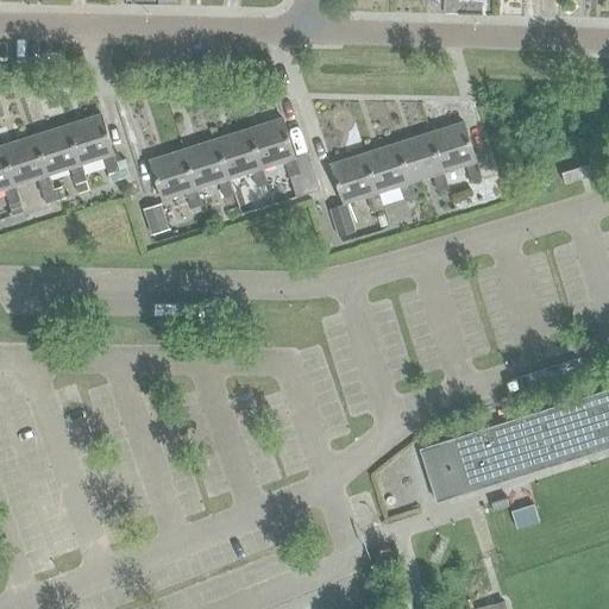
[(102,157),(111,183),(130,177),(124,158),(115,162),(101,117),(68,127),(80,164),(81,164),(102,157)]
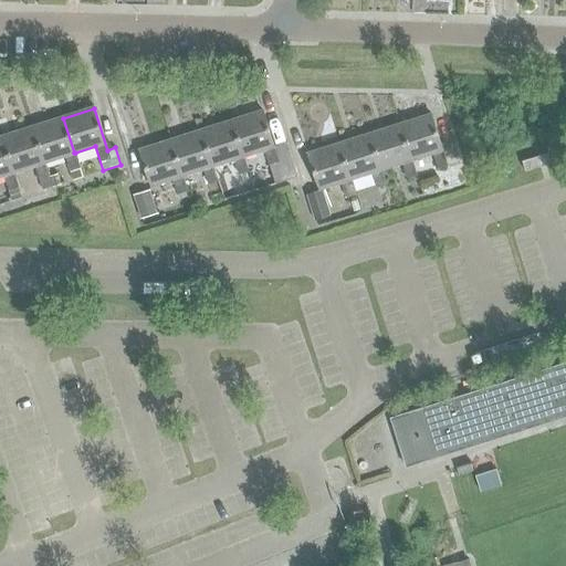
[(243,157),(263,150),(269,165),(279,163),(275,154),(262,112),(231,122),(242,157),(243,157)]
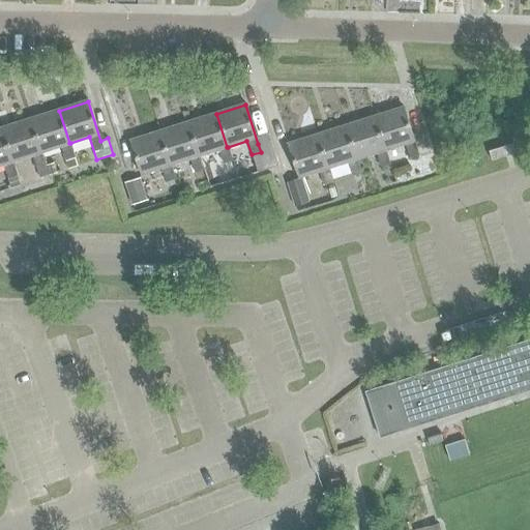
[(402,106),(375,115),(385,148),(404,142),(405,145),(406,145),(411,158),(420,155),(423,164),(433,160),(424,135),(414,138),(414,136),(412,137),(402,106)]
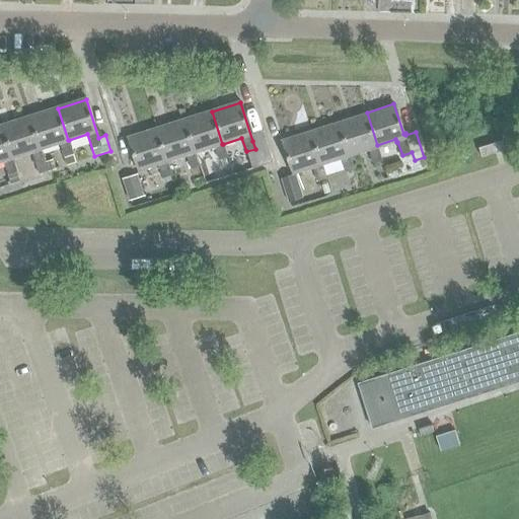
[(67,165),(76,162),(69,140),(68,140),(58,108),(30,118),(41,149),(60,143),(67,165)]
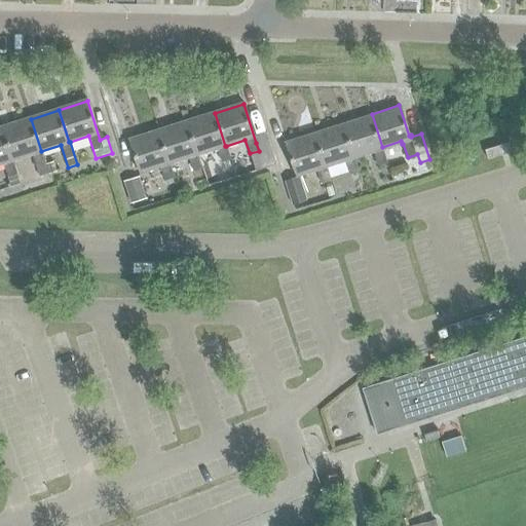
[(217,148),(224,171),(233,167),(229,157),(226,146),(225,146),(215,113),(187,122),(197,155),(197,154),(217,148)]
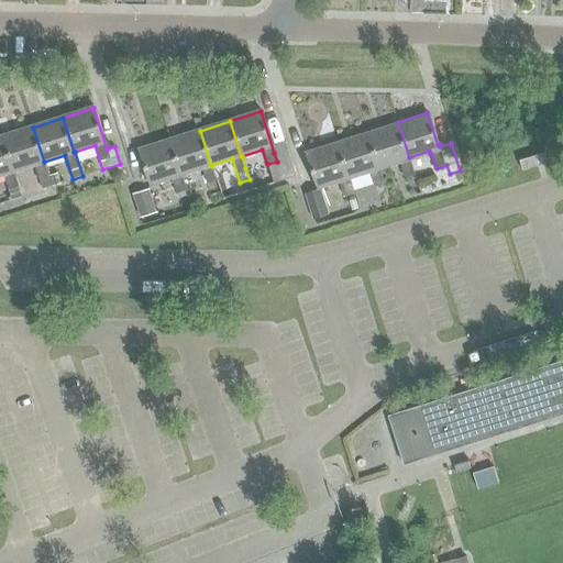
[(415,175),(409,159),(398,124),(367,134),(378,169),(379,169),(399,163),(405,177),(415,175)]
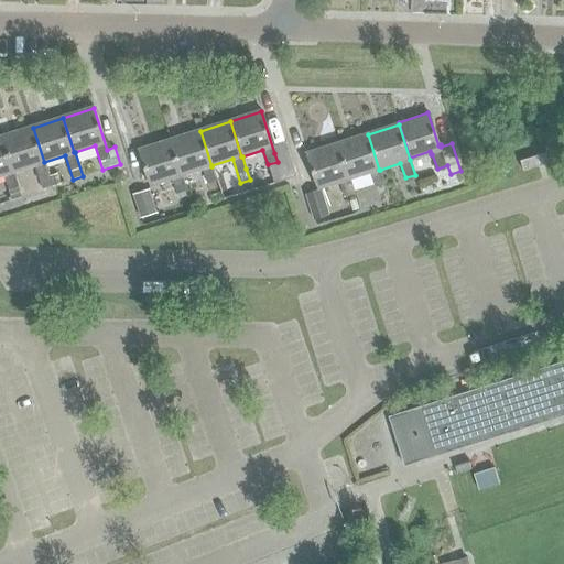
[(13,172),(14,172),(34,165),(42,190),(52,186),(50,177),(49,175),(44,162),(33,128),(2,137),(13,172)]
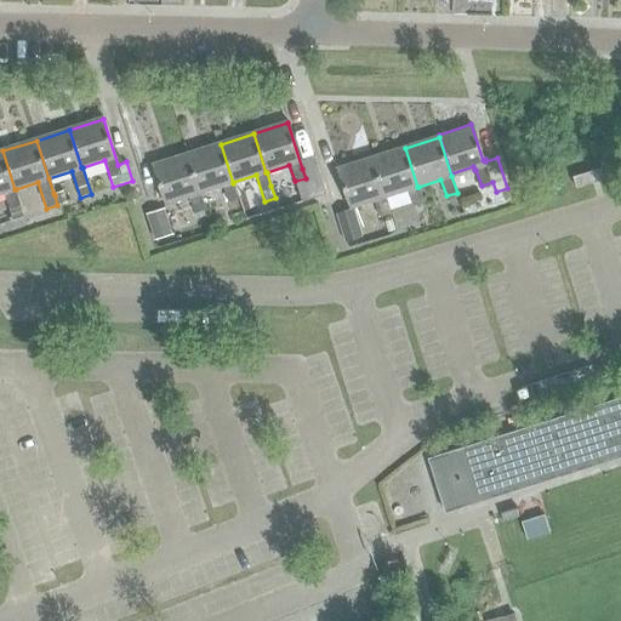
[(199,193),(200,193),(223,186),(228,203),(239,199),(233,182),(233,183),(221,144),(187,155),(199,193)]
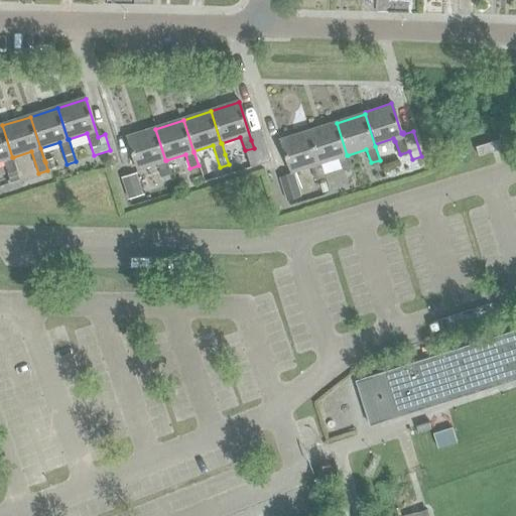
[(347,155),(337,123),(309,132),(319,164),(319,163),(339,157),(343,171),(352,168),(348,155),(347,155)]
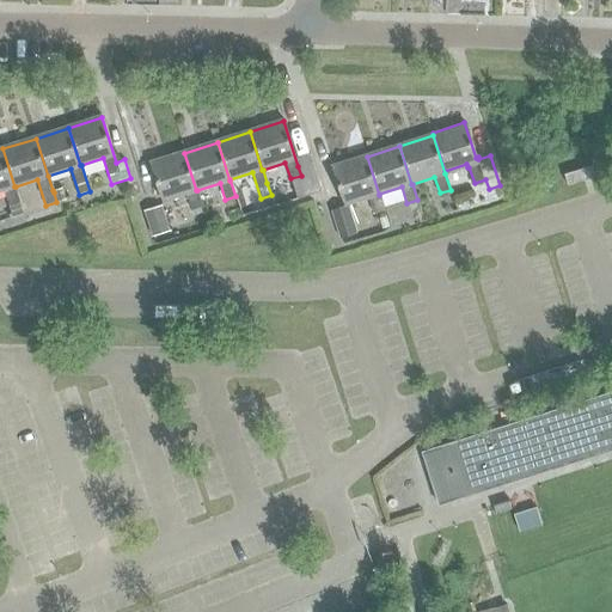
[(2,148),(0,148),(0,190),(5,190),(13,218),(24,214),(16,187),(14,187),(2,148)]
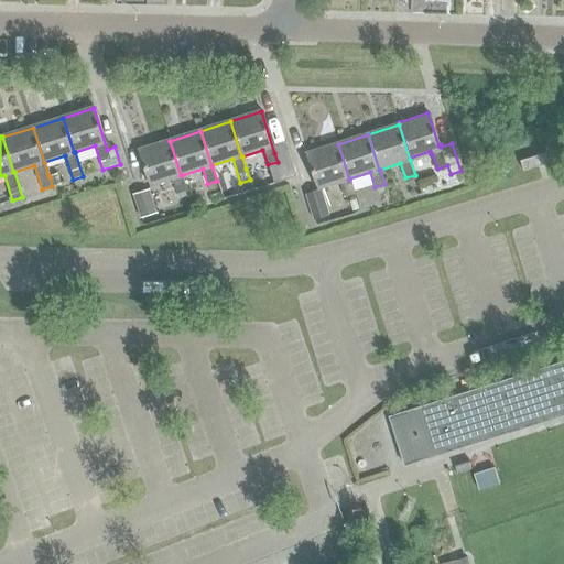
[(172,179),(176,194),(186,191),(182,175),(181,175),(170,141),(139,150),(150,185),(172,179)]
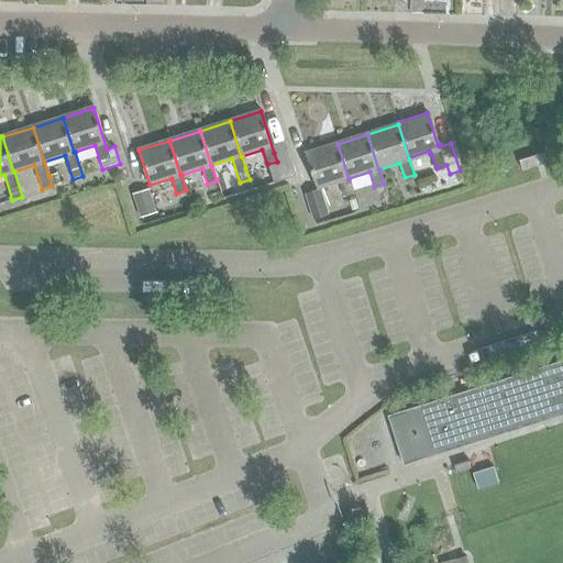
[(307,154),(318,188),(339,181),(344,197),(354,194),(349,178),(349,179),(338,144),(307,154)]
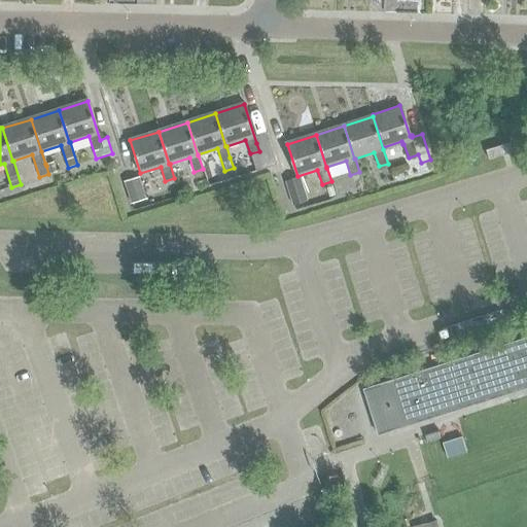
[(270,139),(256,143),(259,151),(265,168),(277,164),(270,139)]
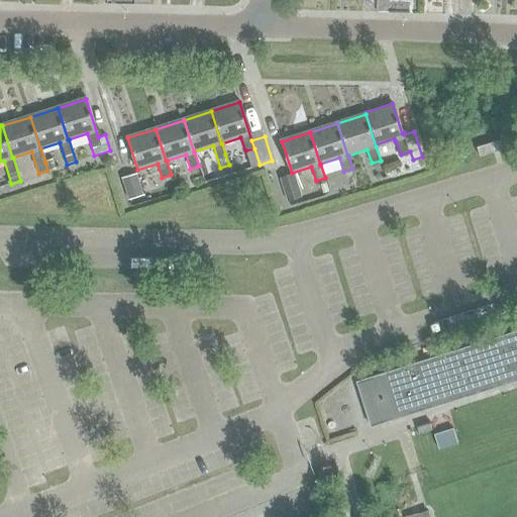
[(503,149),(500,140),(477,147),(480,157),(493,152),(498,151),(503,149)]
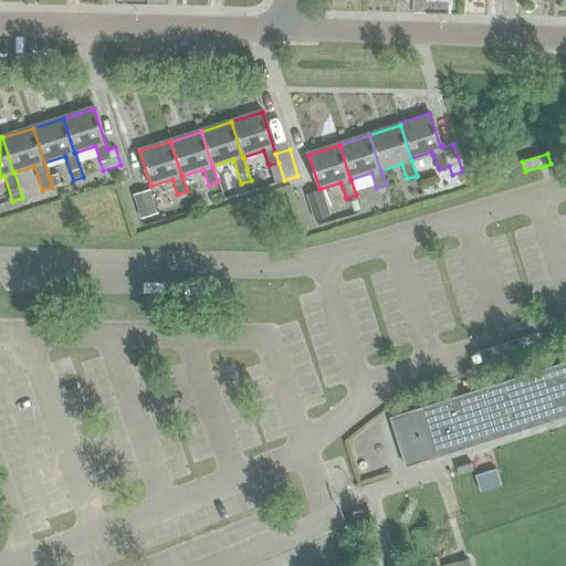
[(59,174),(49,176),(50,178),(52,187),(62,184),(59,174)]
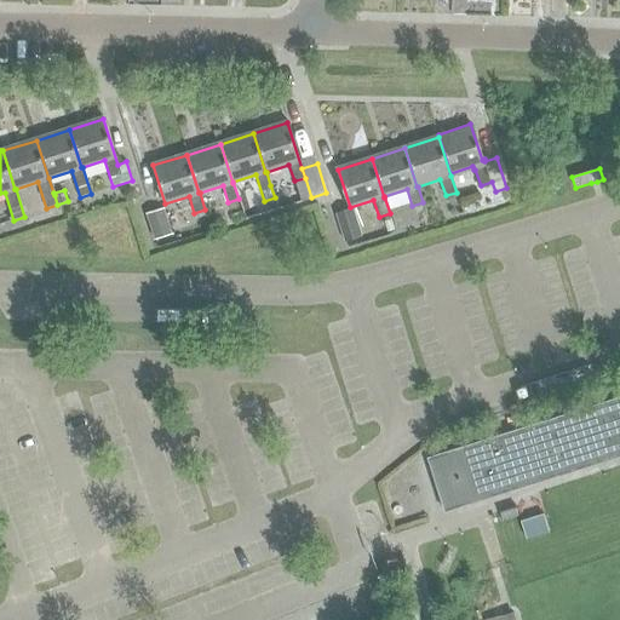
[(457,193),(446,195),(449,207),(460,204),(457,193)]
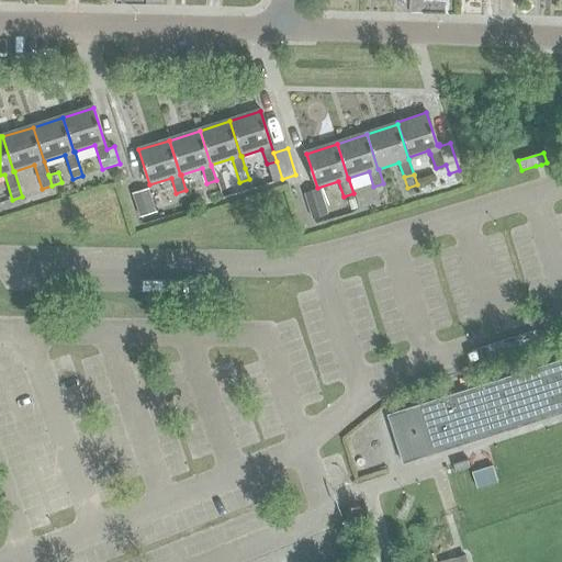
[(156,213),(148,189),(132,194),(139,217),(156,213)]
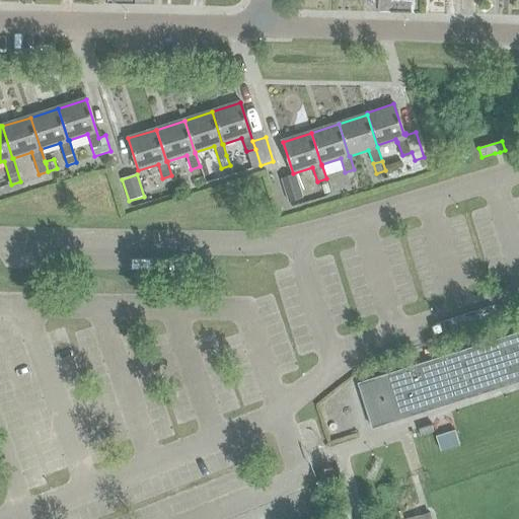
[(303,198),(296,174),(281,179),(289,203),(303,198)]
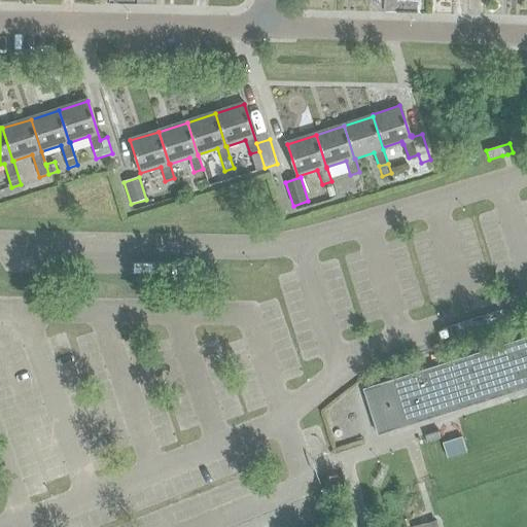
[(526,336),(363,389),(378,434),(526,387),(526,336)]
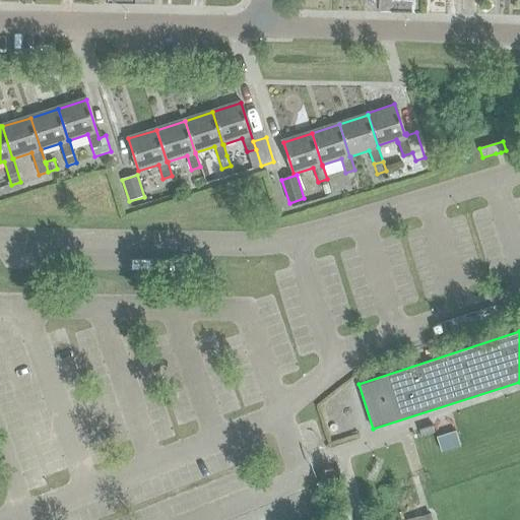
[(456,433),(436,439),(441,455),(461,449),(456,433)]
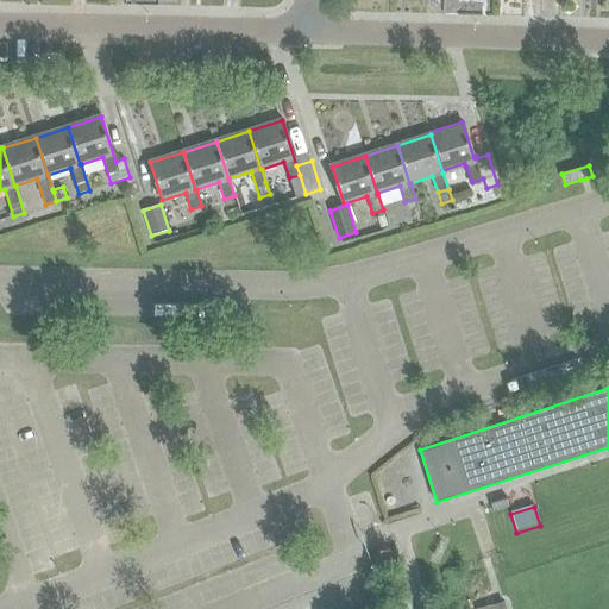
[(466,608),(495,608),(490,588),(463,594),(466,608)]
